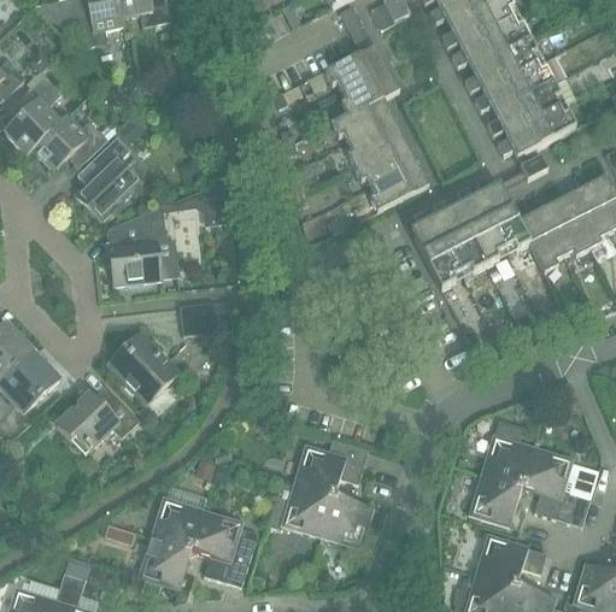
[(122,18),(118,0),(87,0),(88,4),(75,7),(74,0),(63,0),(40,5),(65,29),(78,27),(82,48),(109,43),(106,30),(124,27),(123,18),(122,18)]
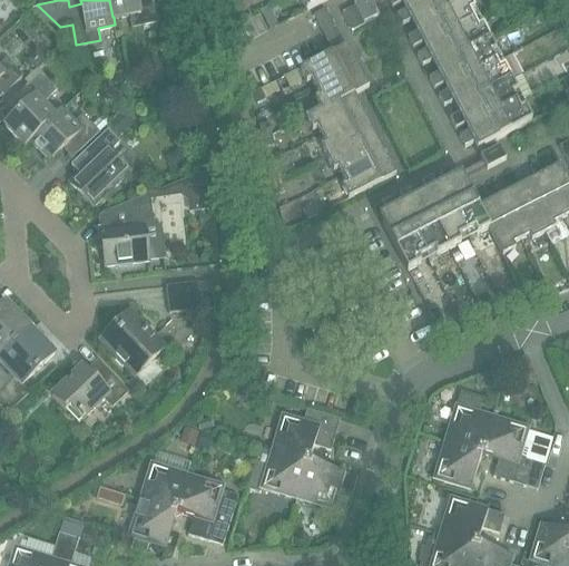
[(109,0),(113,17),(114,17),(131,13),(134,26),(157,21),(153,0),(109,0)]
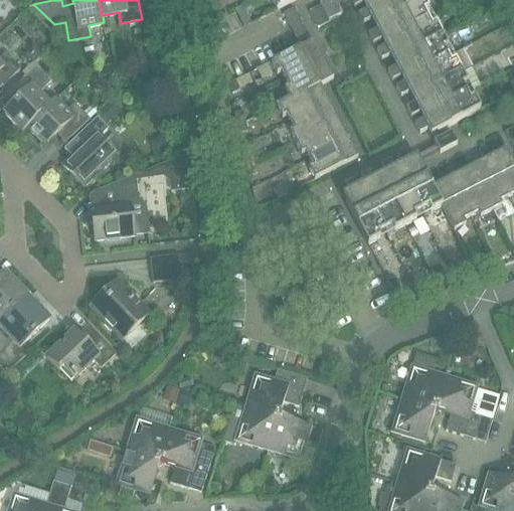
[(343,13),(336,0),(326,0),(310,8),(319,25),(343,13)]
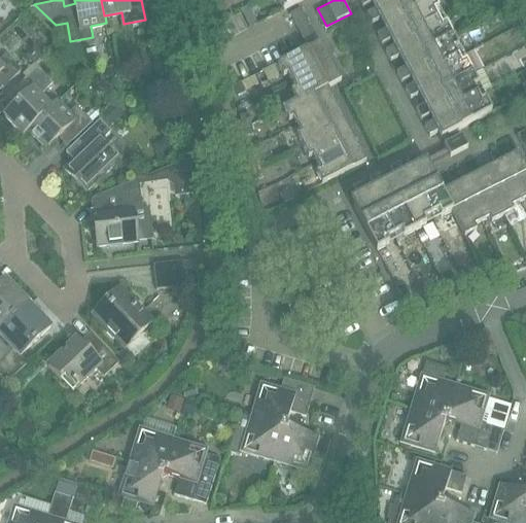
[(383,0),(380,2),(389,21),(428,0),(383,0)]
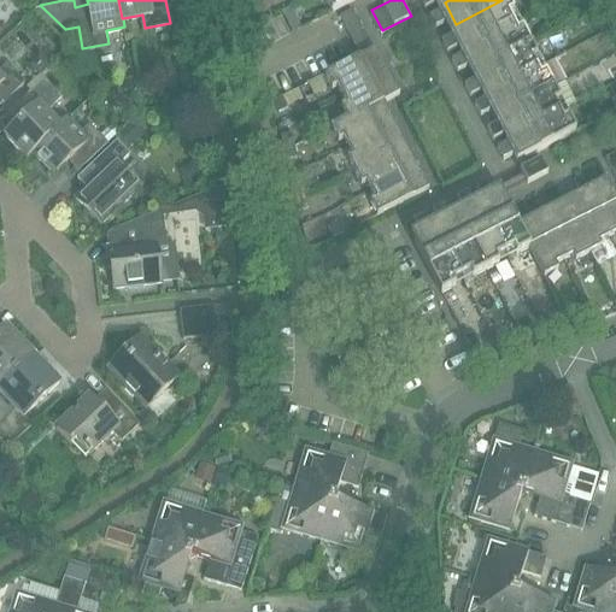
[(456,24),(468,46),(514,22),(509,12),(515,10),(510,0),(502,0),(456,24)]
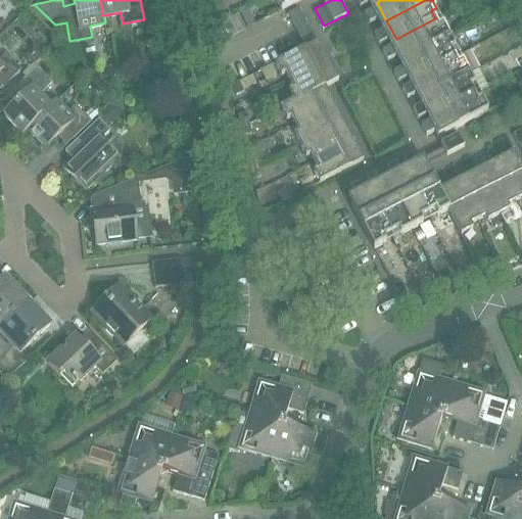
[(288,11),(289,12),(303,40),(314,34),(299,5),(288,11)]
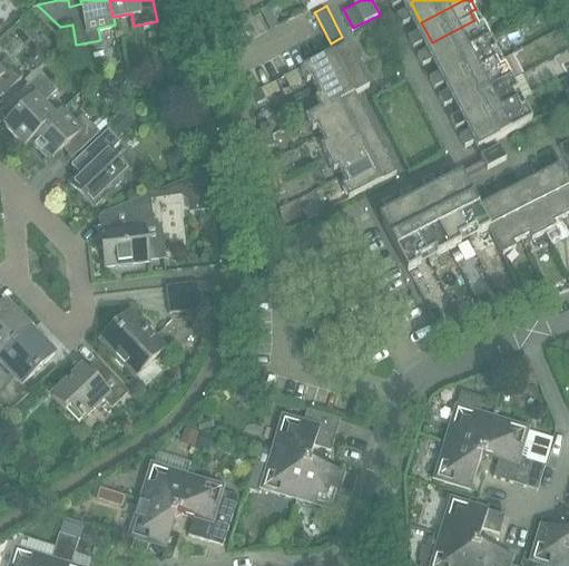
[(396,13),(402,23),(411,19),(405,9),(396,13)]
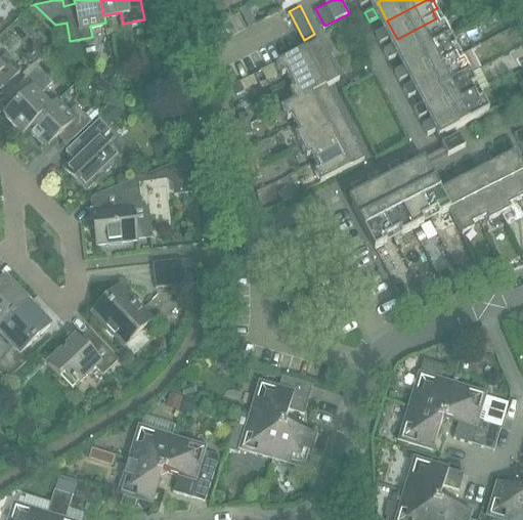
[(397,39),(406,57),(450,35),(445,23),(440,26),(436,18),(397,39)]
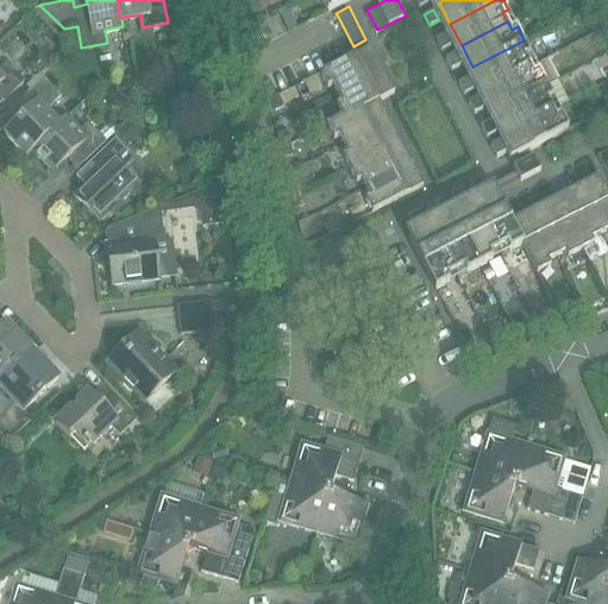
[(437,38),(443,49),(451,44),(446,33),(437,38)]
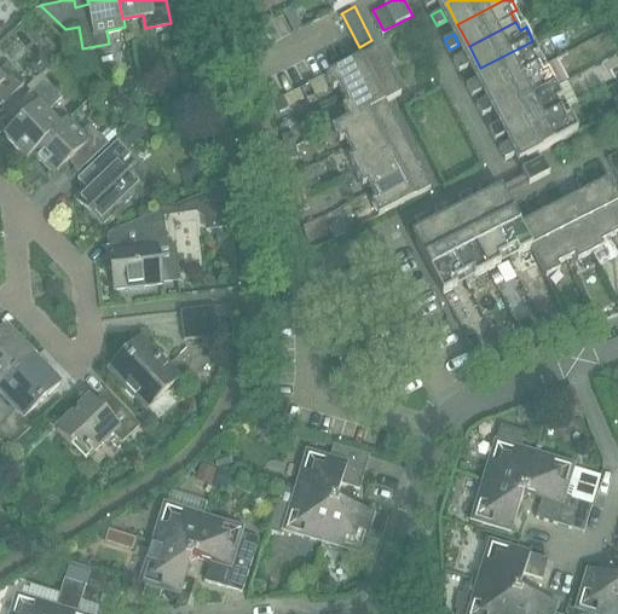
[(480,68),(492,90),(538,65),(533,56),(539,53),(532,41),(480,68)]
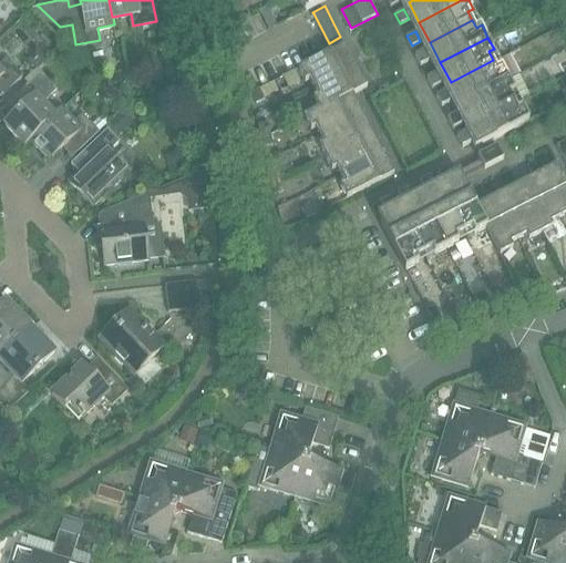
[(310,77),(314,83),(357,62),(346,42),(299,67),(306,79),(310,77)]
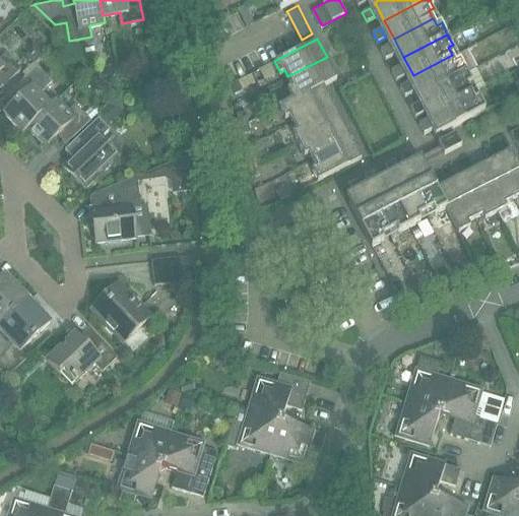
[(389,45),(381,49),(386,58),(394,54),(389,45)]
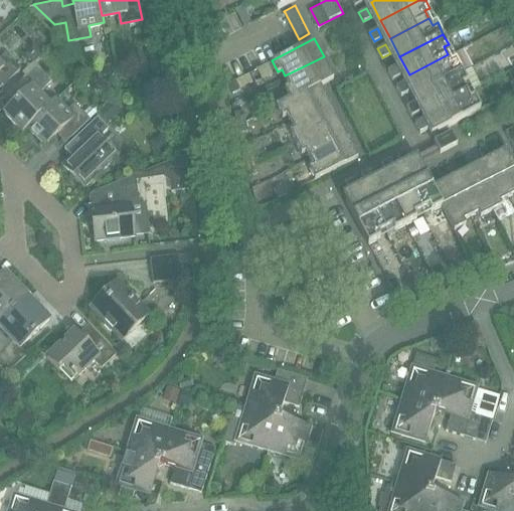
[(0,82),(1,84),(20,65),(6,50),(0,55),(0,82)]
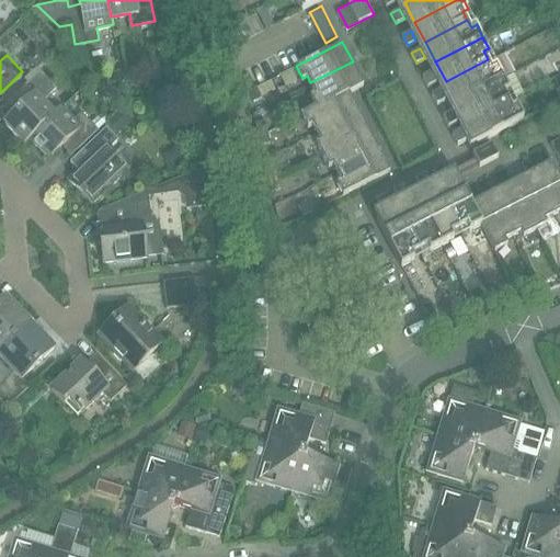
[(446,81),(456,101),(503,77),(498,65),(492,68),(488,59),(446,81)]
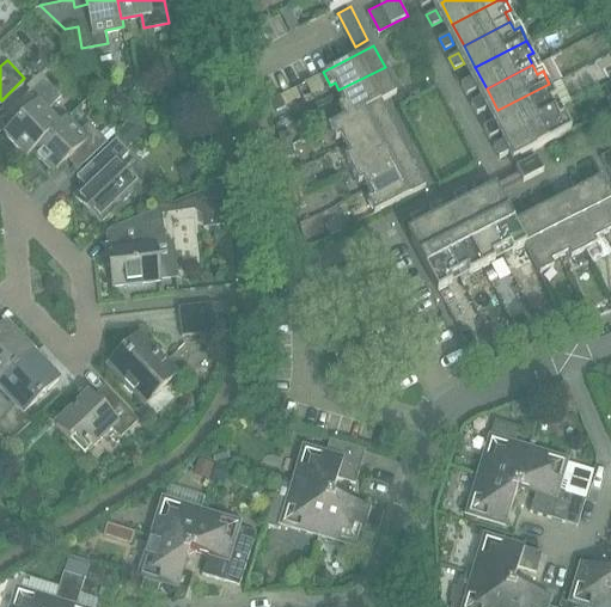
[(338,103),(346,115),(382,98),(397,90),(385,67),(338,90),(343,100),(338,103)]
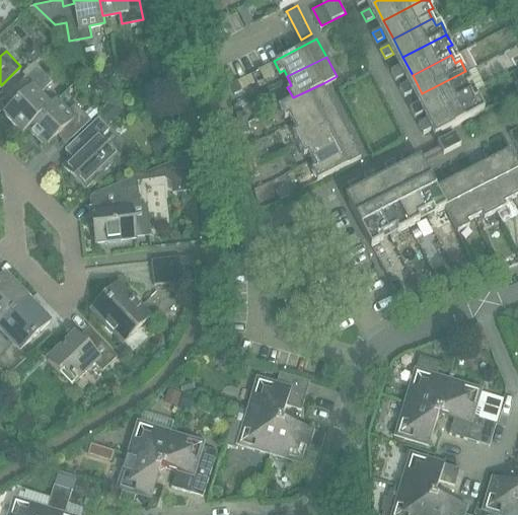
[(22,131),(27,126),(53,102),(42,90),(53,79),(34,60),(23,71),(26,75),(14,85),(23,94),(4,113),(22,131)]
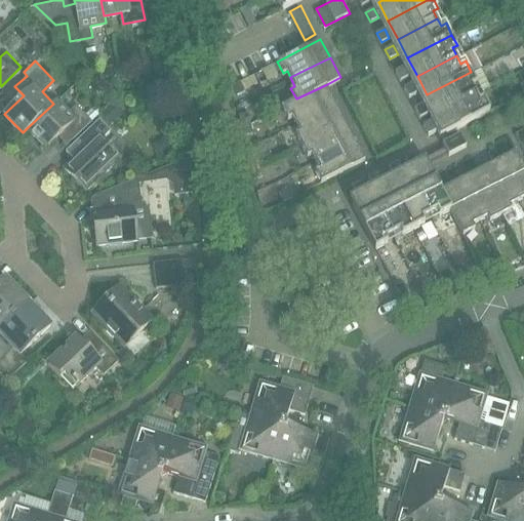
[(396,71),(401,80),(409,76),(404,67),(396,71)]
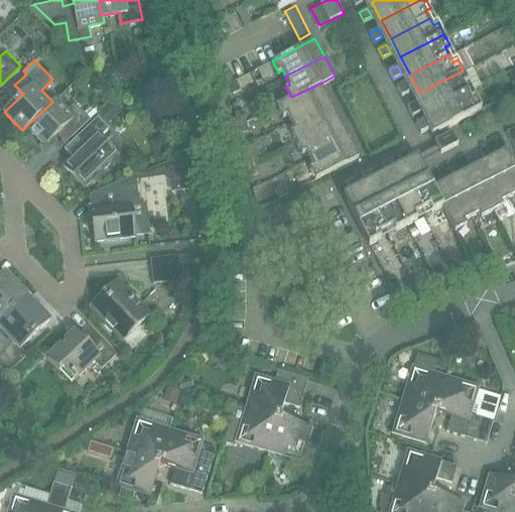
[(419,93),(429,112),(468,91),(464,84),(469,82),(463,71),(419,93)]
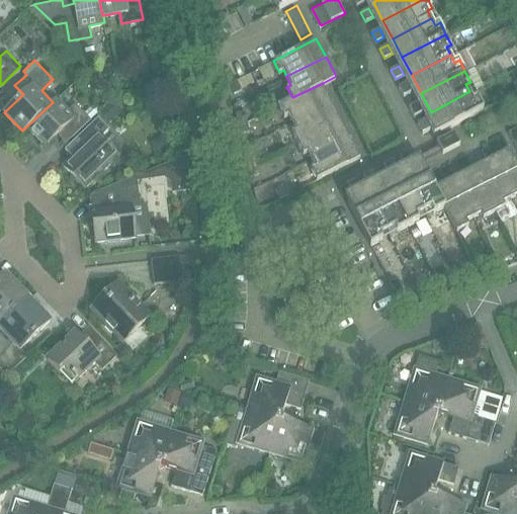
[(230,83),(235,92),(243,88),(238,79),(230,83)]
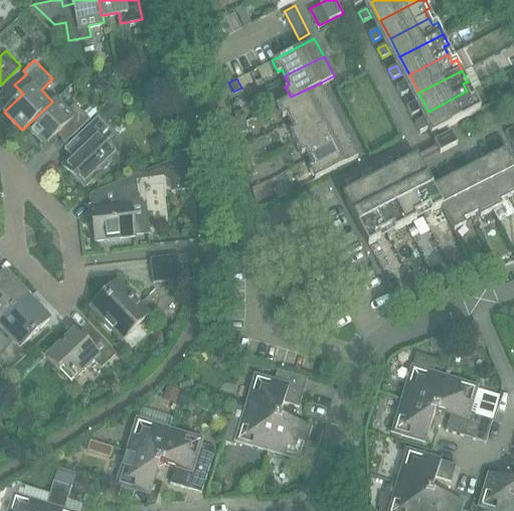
[(396,86),(401,95),(409,91),(404,81),(396,86)]
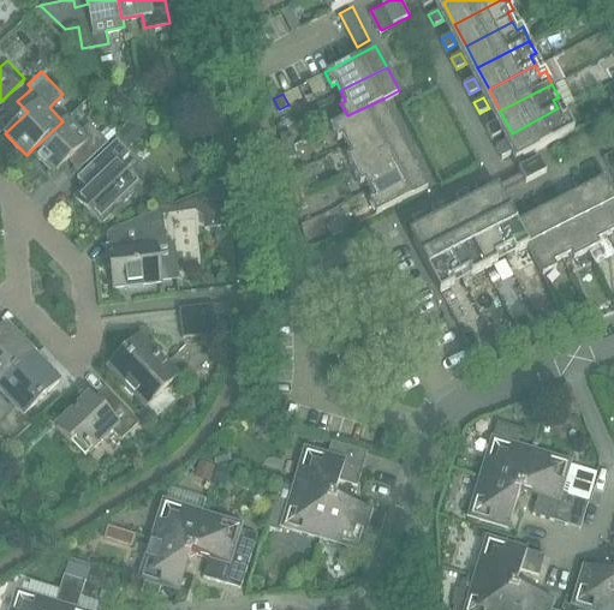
[(344,136),(347,144),(394,120),(383,99),(347,115),(331,124),(338,138),(344,136)]
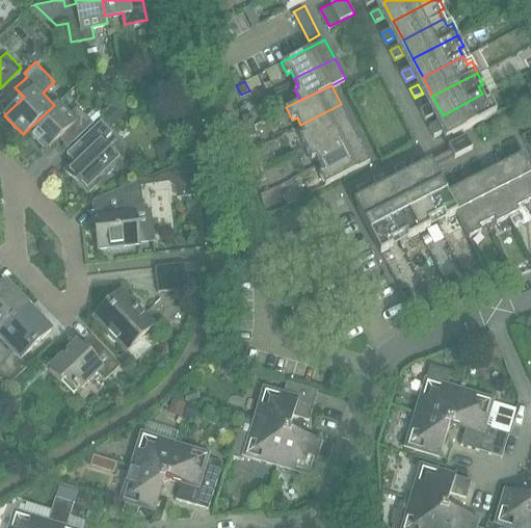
[(482,94),(443,115),(452,134),(497,111),(490,100),(486,102),(482,94)]
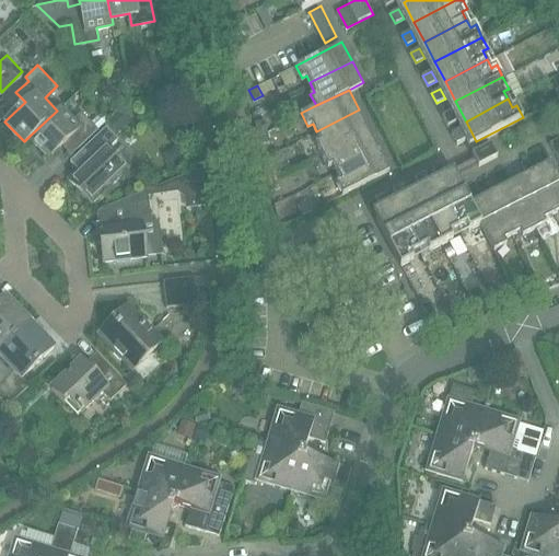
[(62,105),(57,111),(30,136),(49,155),(68,137),(78,147),(99,127),(82,109),(73,118),(62,105)]
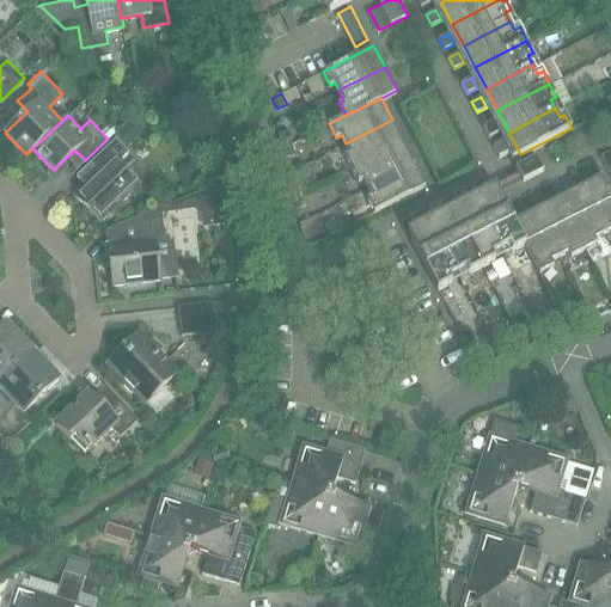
[(346,155),(352,167),(403,141),(392,120),(346,143),(350,152),(346,155)]
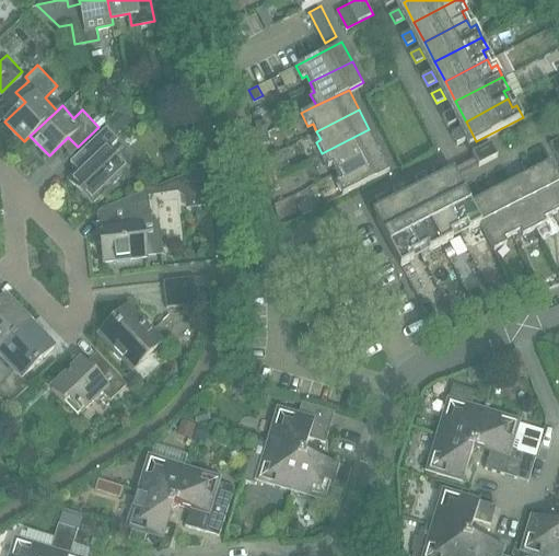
[(443,115),(449,125),(456,120),(451,111),(443,115)]
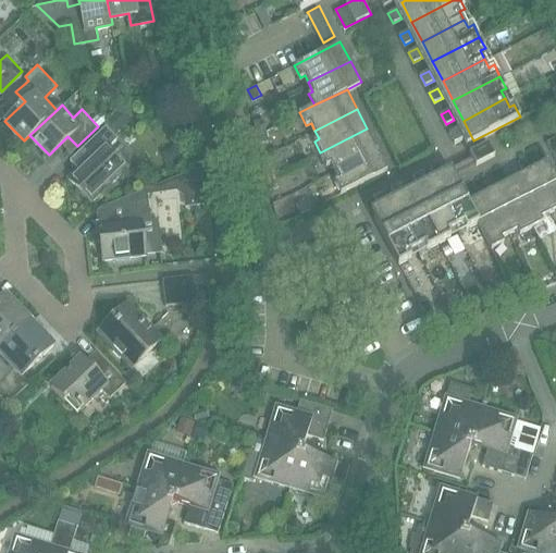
[(255,120),(257,131),(266,128),(263,118),(255,120)]
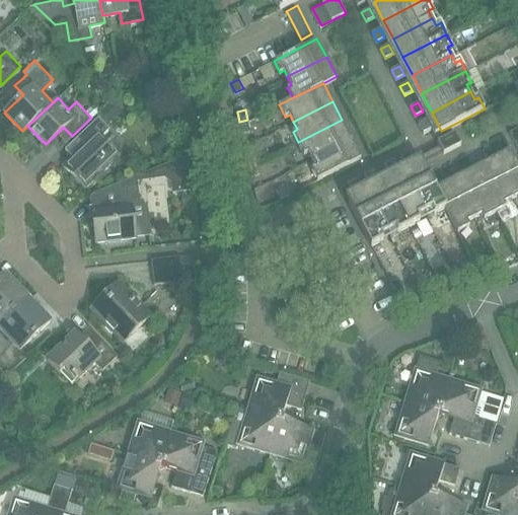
[(99,116),(71,142),(66,148),(73,155),(64,163),(86,187),(121,154),(102,136),(111,128),(99,116)]
